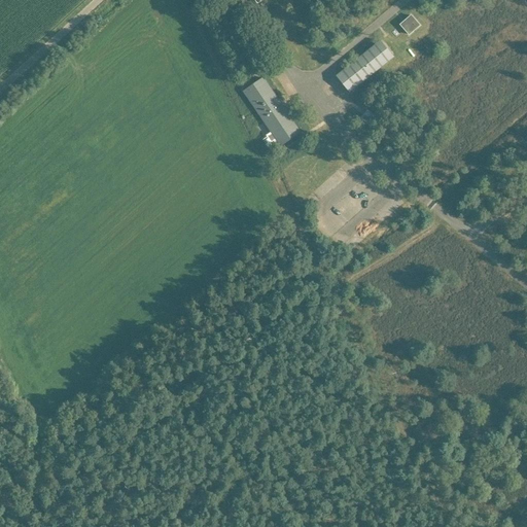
[(409,35),(419,26),(411,15),(400,25),(409,35)]
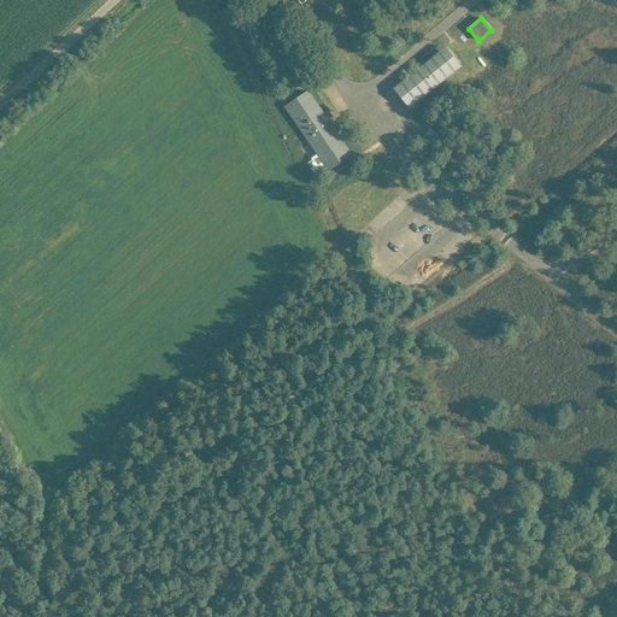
[(299,53),(285,35),(275,43),(289,60),(299,53)]
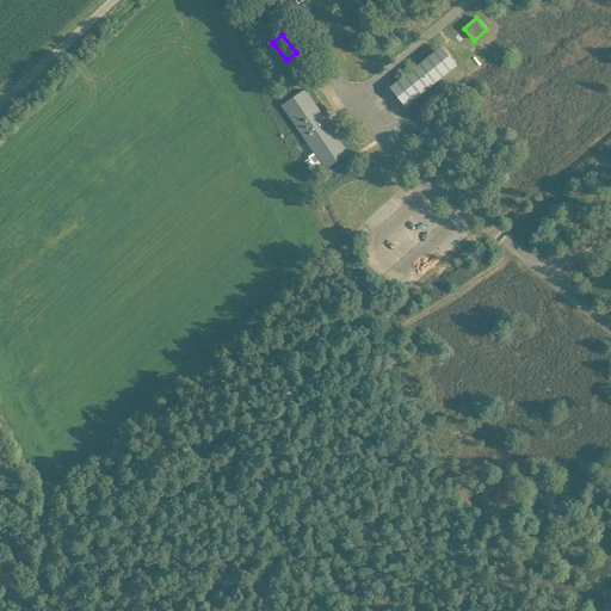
[(442,48),(390,88),(406,107),(457,66),(442,48)]
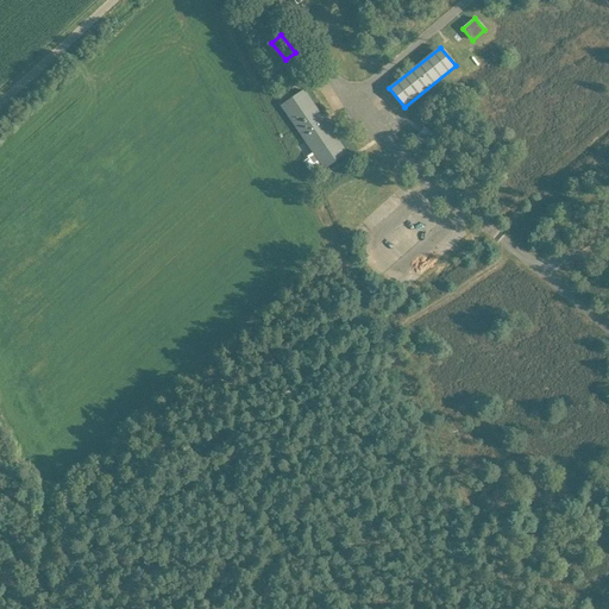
[(282,105),(325,168),(347,154),(305,90),(282,105)]
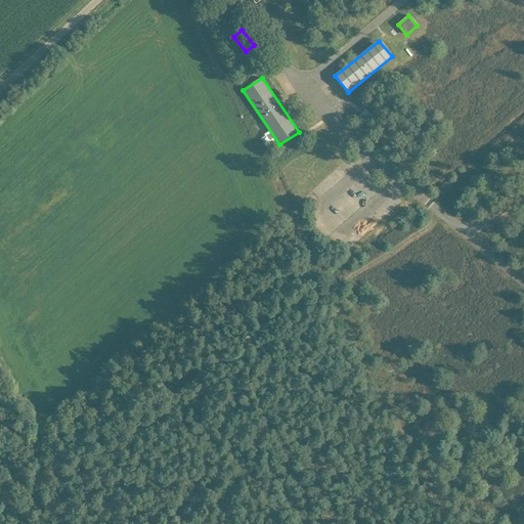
[(359,118),(365,123),(372,115),(365,110),(359,118)]
